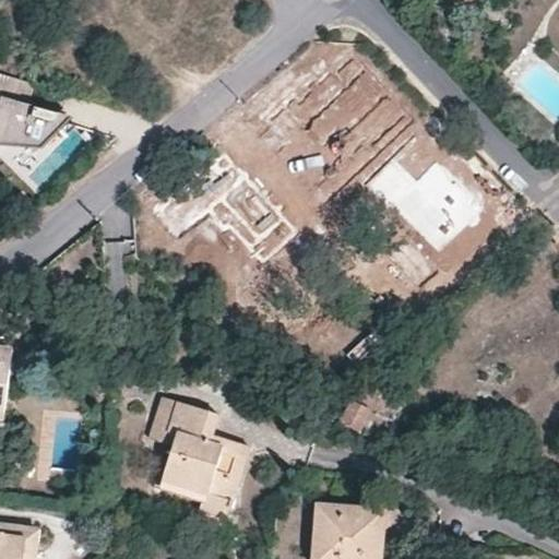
[(476,0),(453,0),(472,10),(476,0)]
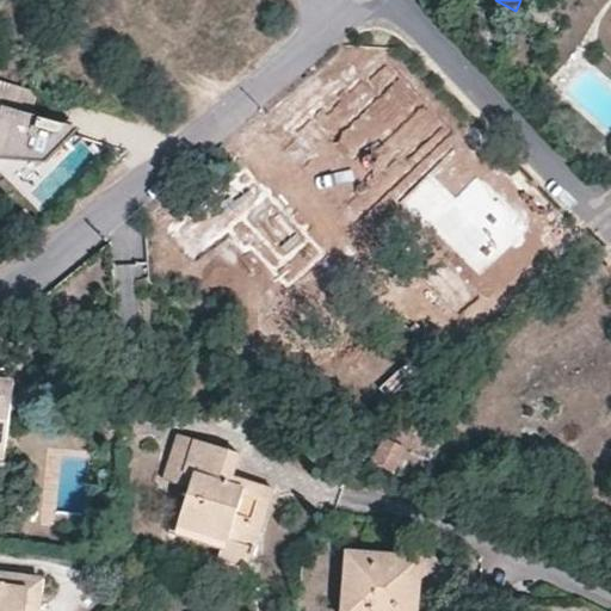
[(31,117),(38,93),(0,81),(0,158),(34,168),(62,133),(67,128),(31,117)]
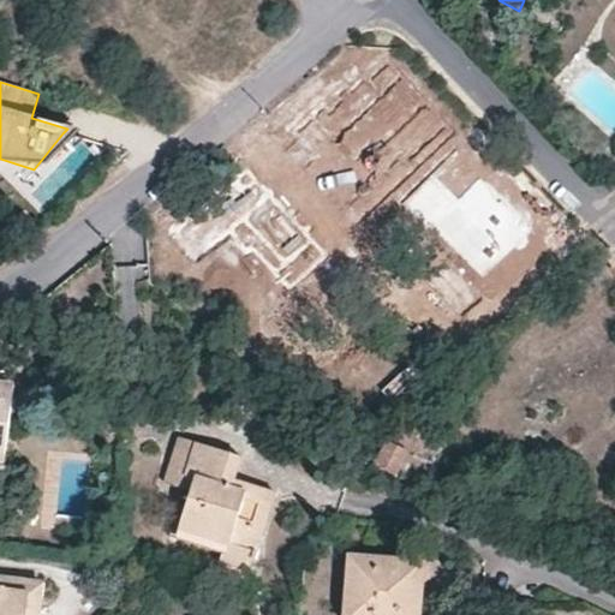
[(70,135),(78,106),(39,94),(31,118),(67,129),(63,133),(70,135)]
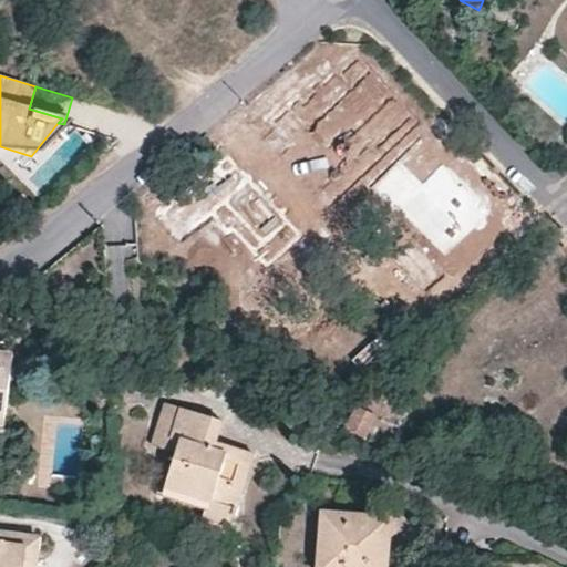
[(387,114),(366,93),(334,123),(356,145),(387,114)]
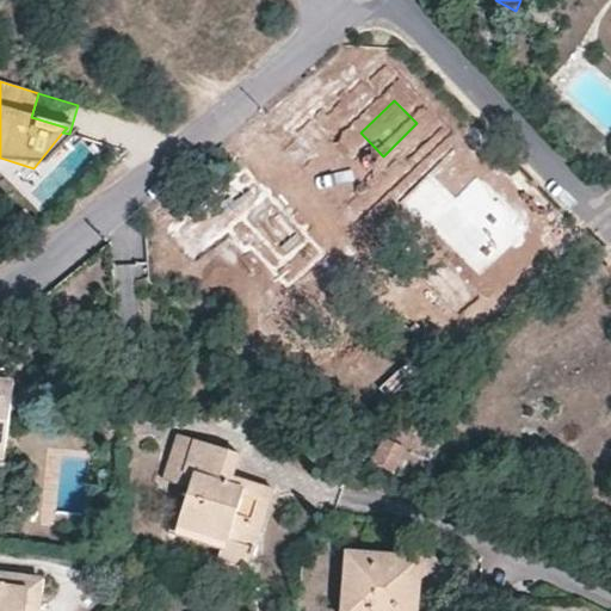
[(261,259),(285,246),(307,283),(353,258),(335,224),(349,217),(337,195),(252,241),(261,259)]
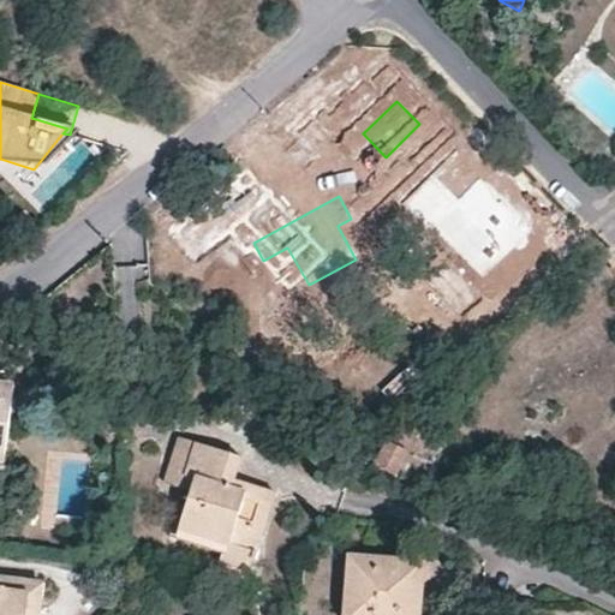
[(434,386),(412,362),(381,392),(402,416),(434,386)]
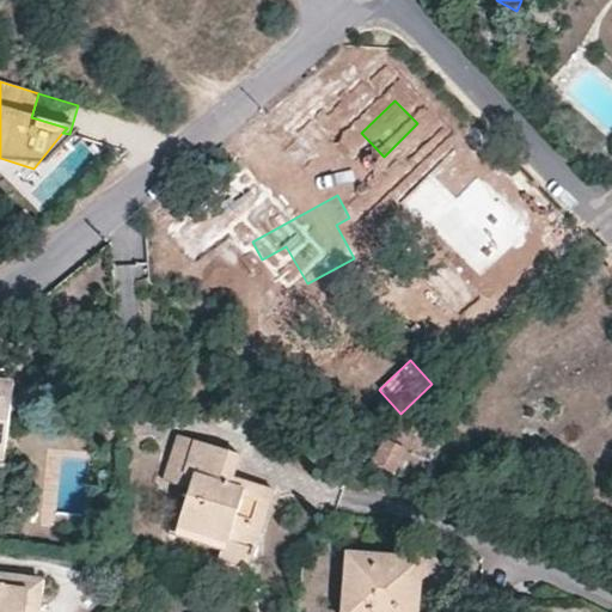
[(0,459),(2,459),(11,385),(0,383),(0,459)]
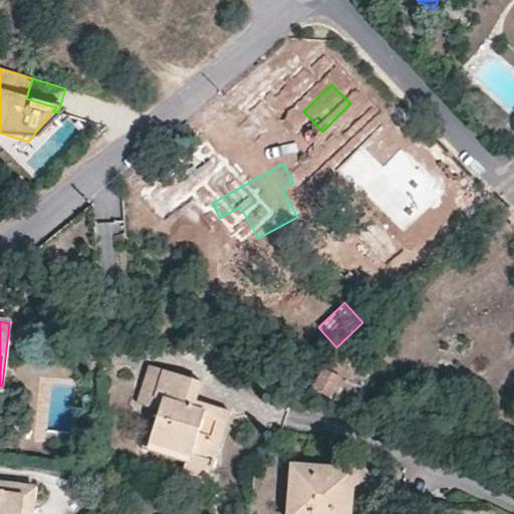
[(163,369),(150,365),(138,405),(159,412),(162,401),(156,398),(163,369)]
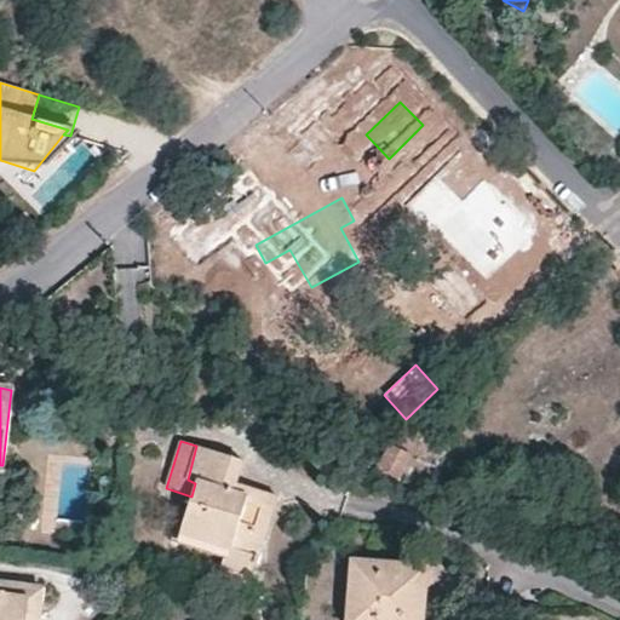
[(386,445),(385,447),(375,469),(391,475),(402,452),(386,445)]
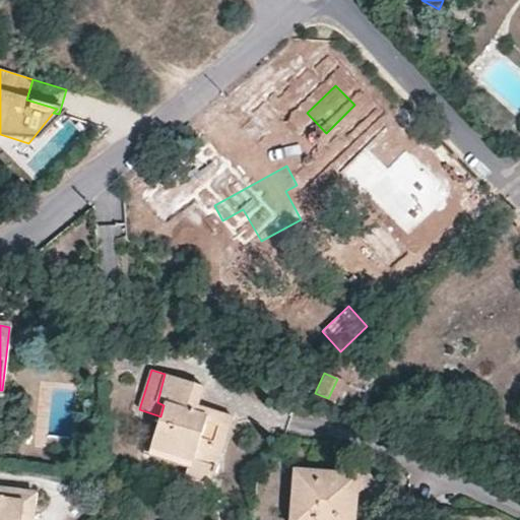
[(231,415),(197,405),(202,386),(165,374),(157,402),(164,405),(160,416),(155,432),(150,448),(214,467),(231,415)]
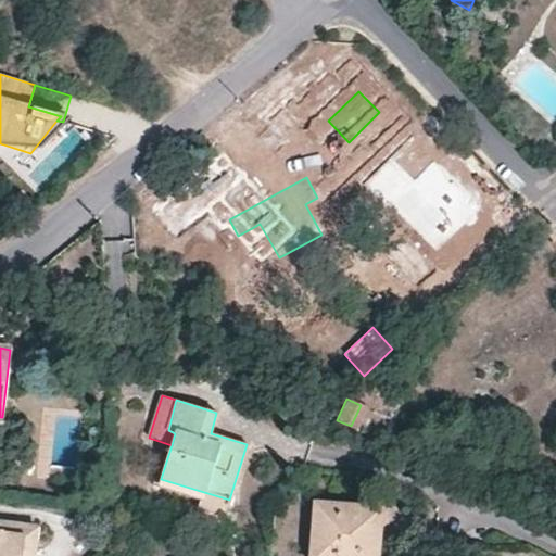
[(224,516),(229,500),(161,479),(153,477),(151,485),(200,501),(198,508),(224,516)]
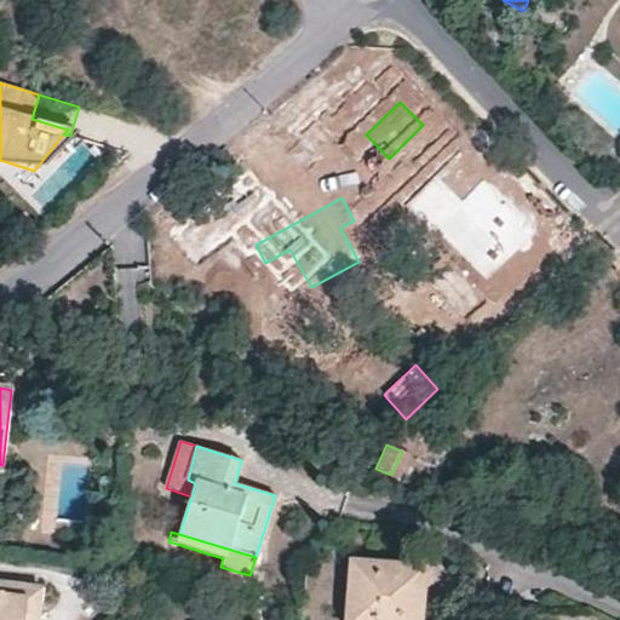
[(346,618),(360,619),(422,619),(424,595),(415,593),(417,567),(352,562),(346,618)]
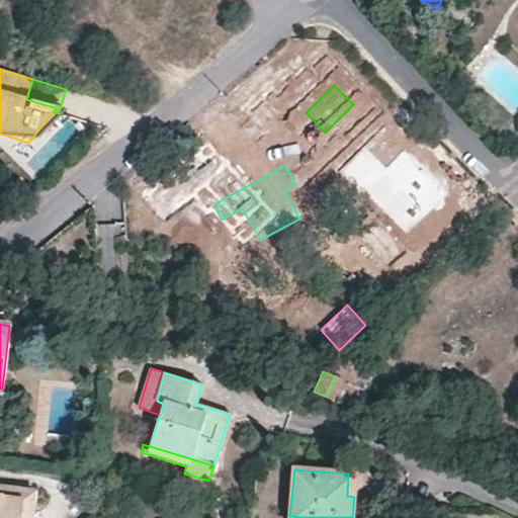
[(356,475),(348,473),(347,496),(354,497),(356,475)]
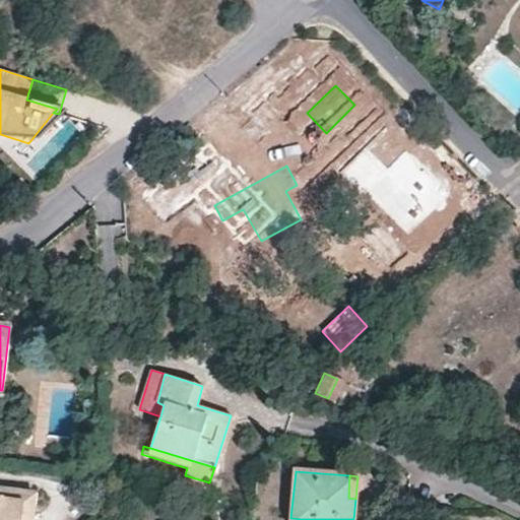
[(0,519),(31,519),(33,519),(22,518),(25,495),(0,491),(0,519)]
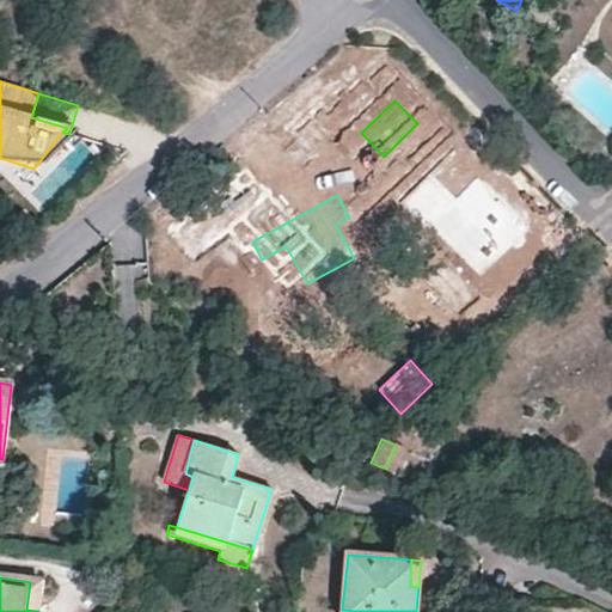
[(26,610),(38,611),(42,583),(30,582),(26,610)]
